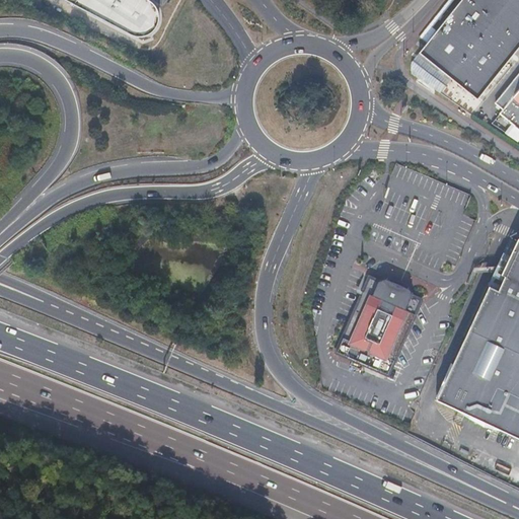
[(82,0),(79,7),(128,33),(140,0),(82,0)]
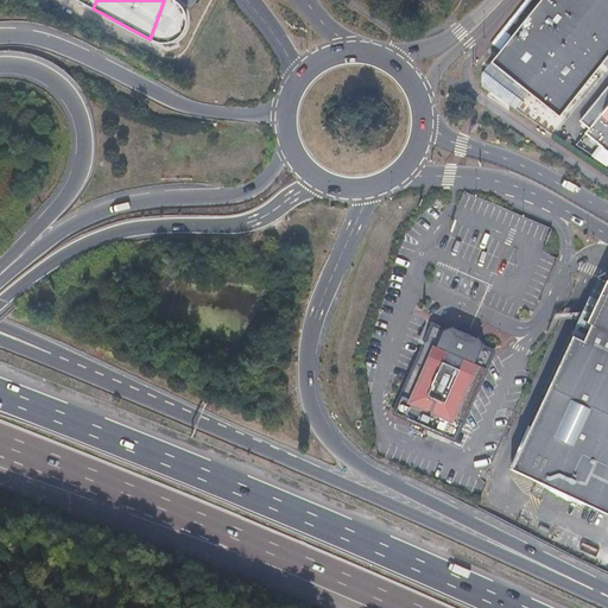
[(176,2),(172,0),(164,0),(150,39),(162,43),(171,43),(182,36),(187,29),(187,20),(182,10),(176,2)]
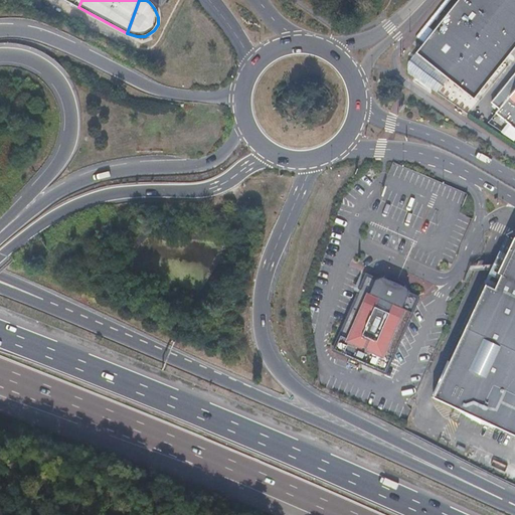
[(514,46),(514,0),(458,0),(416,52),(474,99),(506,57),(514,46)]
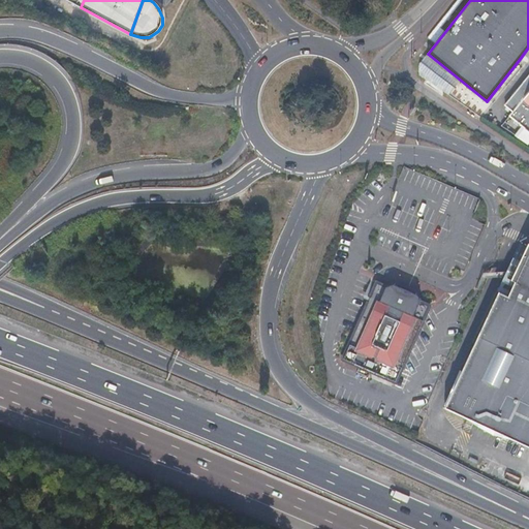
[(528,90),(508,116),(528,131),(528,90)]
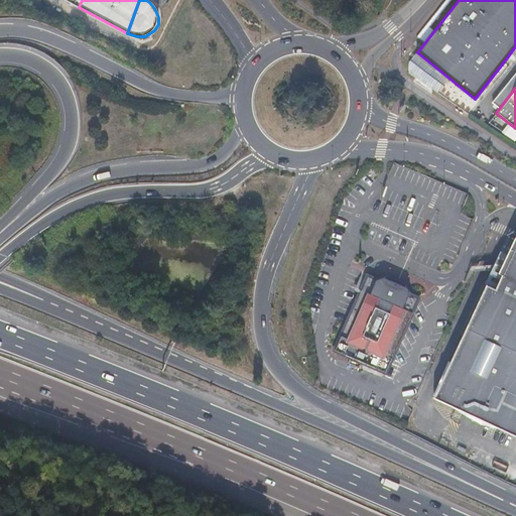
[(498,277),(491,273),(489,278),(487,282),(486,283),(478,299),(474,308),(467,324),(466,327),(432,396),(458,407),(475,415),(497,426),(515,434),(515,236),(514,236),(501,269),(501,270),(498,277)]
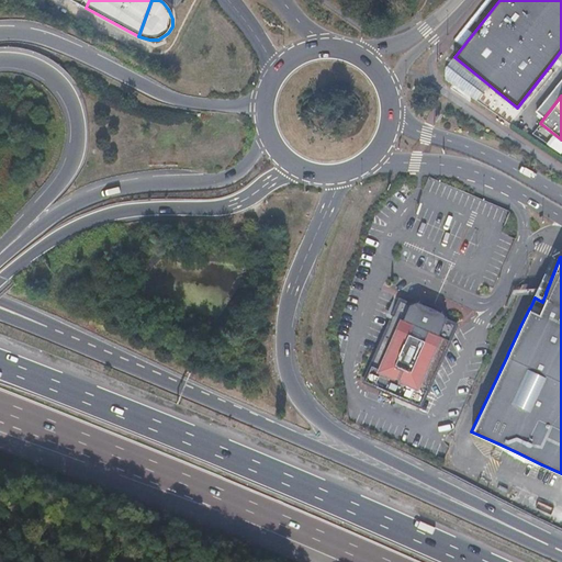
[(411,311),(403,307),(372,375),(386,381),(419,396),(450,328),(441,325),(438,315),(436,316),(422,310),(420,308),(412,312),(411,311)]
